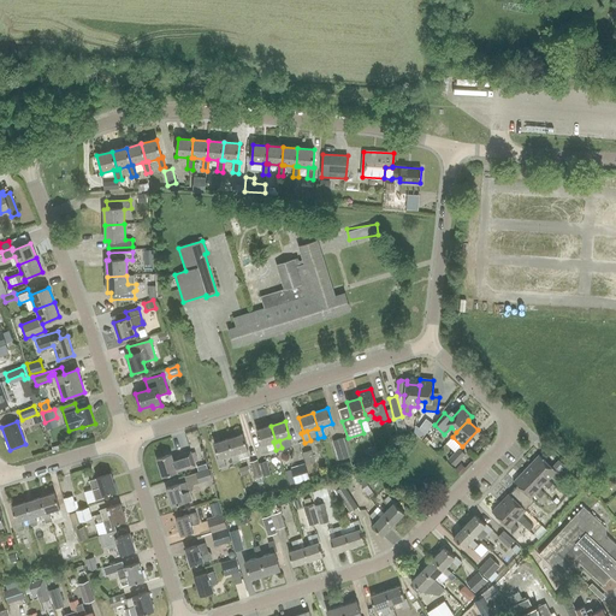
[(276,442),(271,426),(256,431),(261,446),(259,446),(262,456),(268,455),(265,444),(273,442),(276,442)]
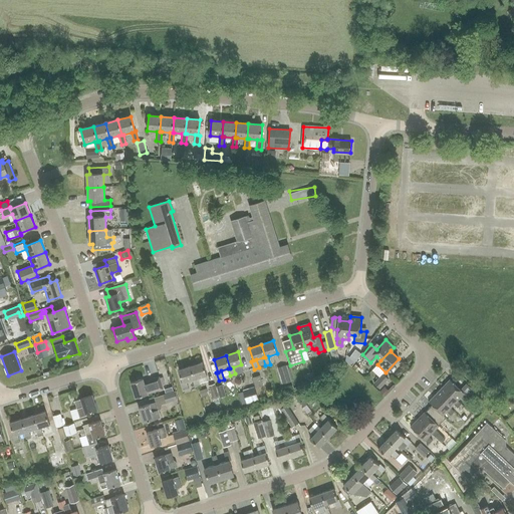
[(195,379),(192,380),(195,388),(200,387),(197,378),(207,375),(203,362),(191,366),(195,379)]
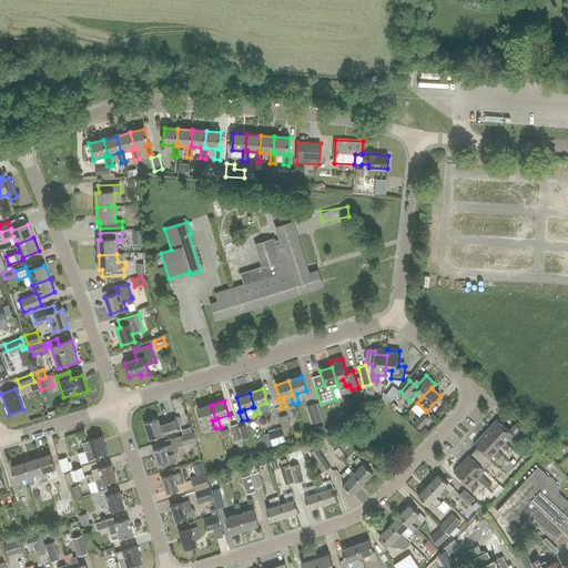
[(306,405),(312,421),(321,417),(316,402),(306,405)]
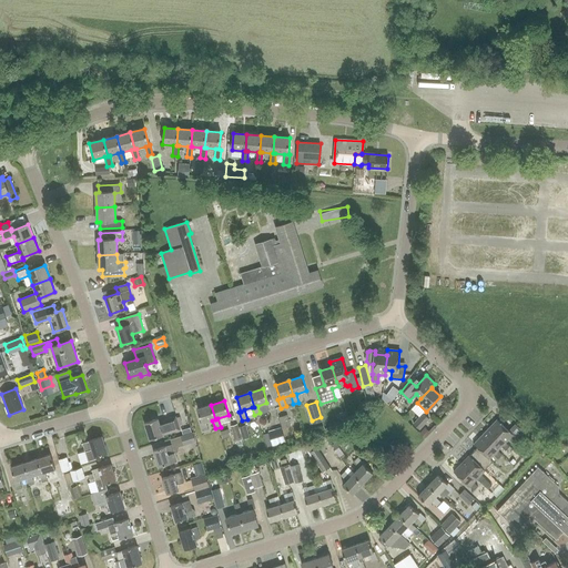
[(398,408),(392,403),(388,406),(395,412),(398,408)]
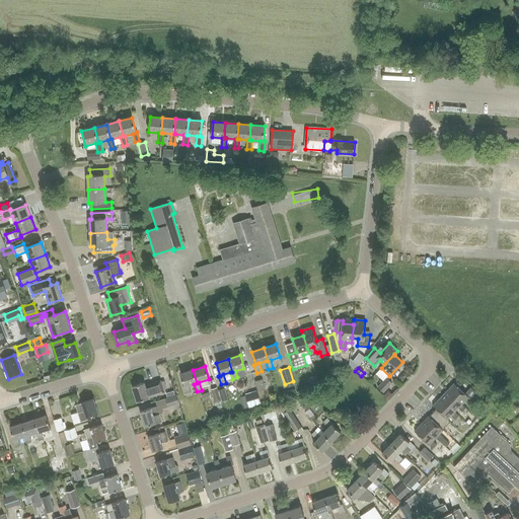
[(197,383),(193,370),(179,374),(184,387),(182,387),(186,395),(191,393),(188,386),(194,384),(197,383)]
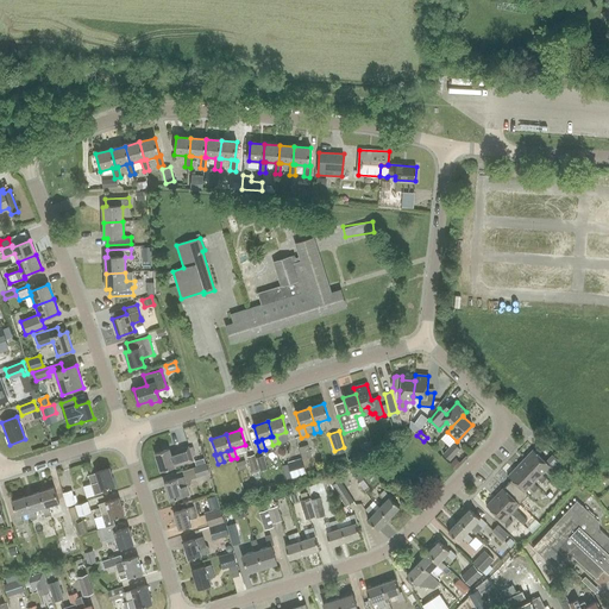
[(453,443),(443,454),(450,460),(460,450),(453,443)]
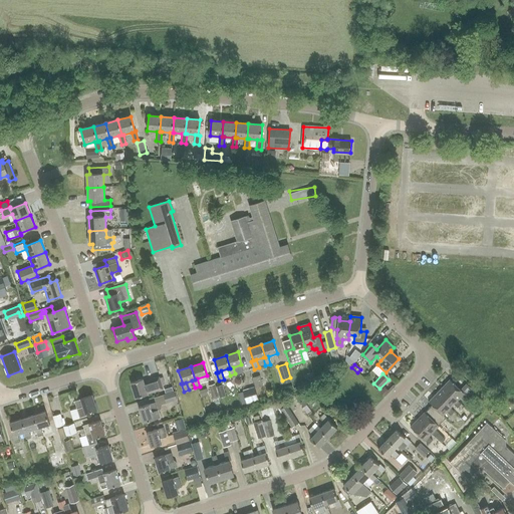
[(252,378),(256,389),(263,386),(259,375),(252,378)]
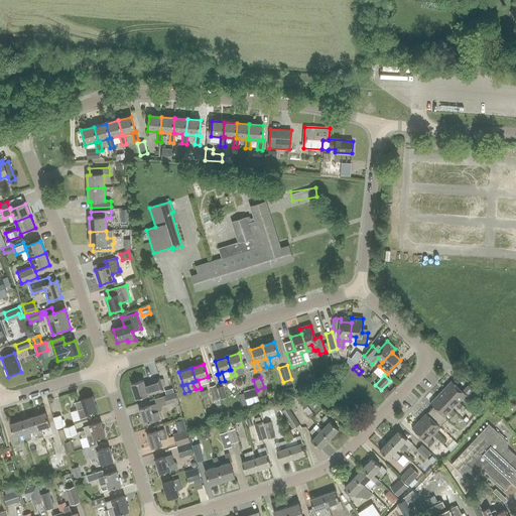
[(160,379),(150,382),(143,384),(143,381),(131,385),(135,399),(147,395),(163,390),(160,379)]
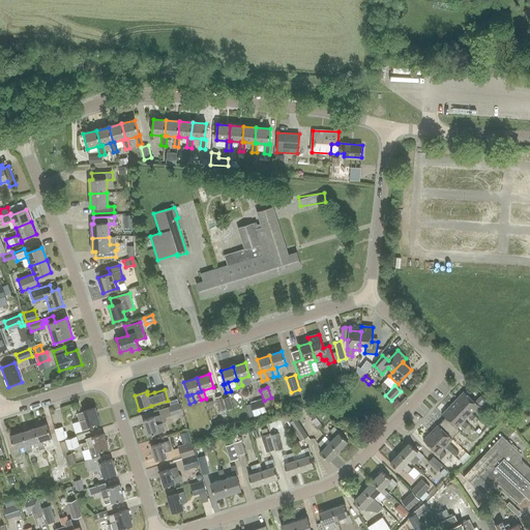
[(457,399),(471,412),(474,416),(475,417),(489,404),(480,396),(475,402),(464,391),(457,399)]
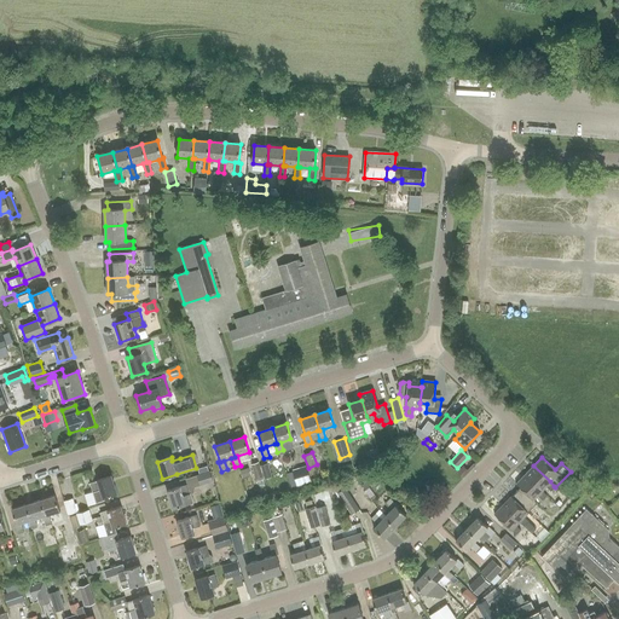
[(258,462),(250,464),(256,481),(258,481),(259,485),(265,482),(258,462)]
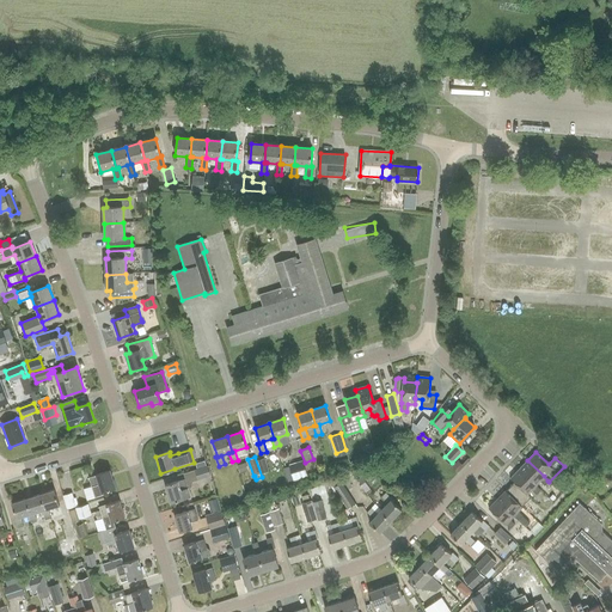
[(257,461),(261,473),(268,471),(264,459),(257,461)]
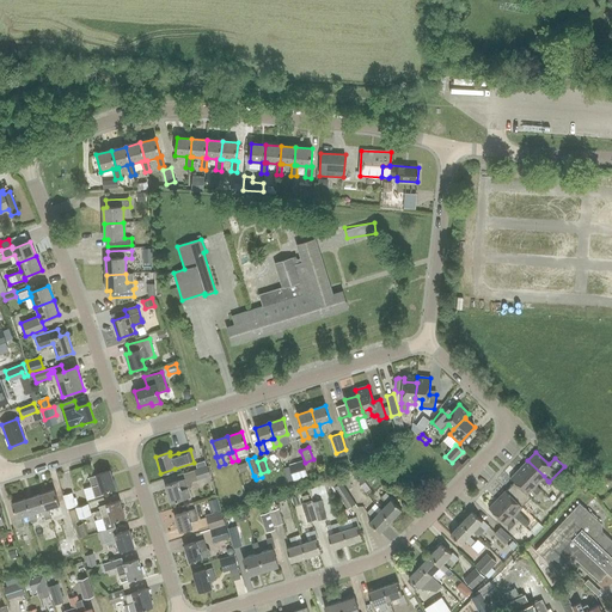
[(287,477),(288,483),(307,477),(303,460),(289,465),(292,475),(287,477)]
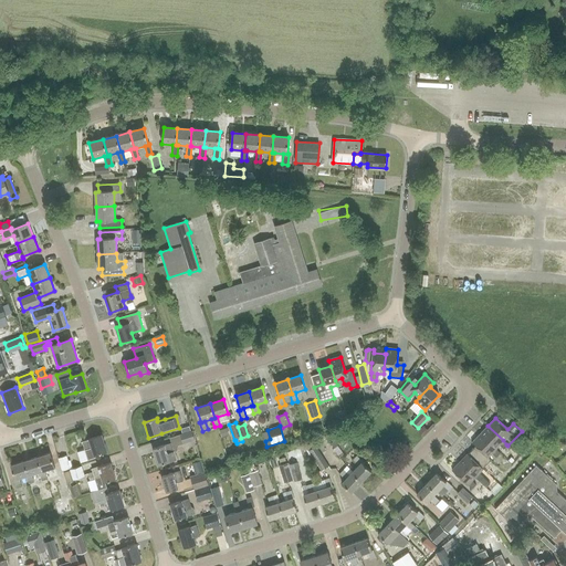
[(429,431),(423,426),(418,431),(423,437),(429,431)]
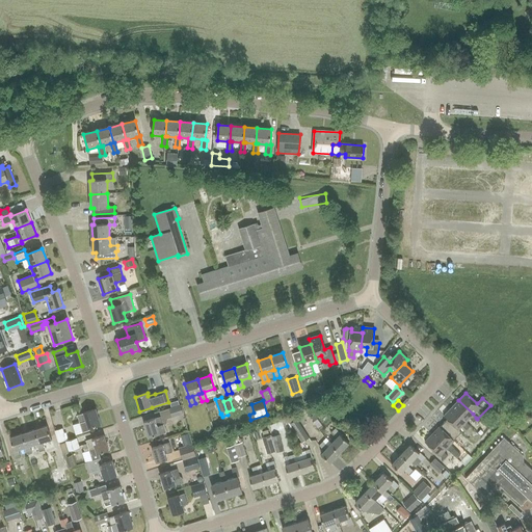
[(470,419),(473,422),(476,418),(473,414),(458,400),(451,408),(466,423),(470,419)]
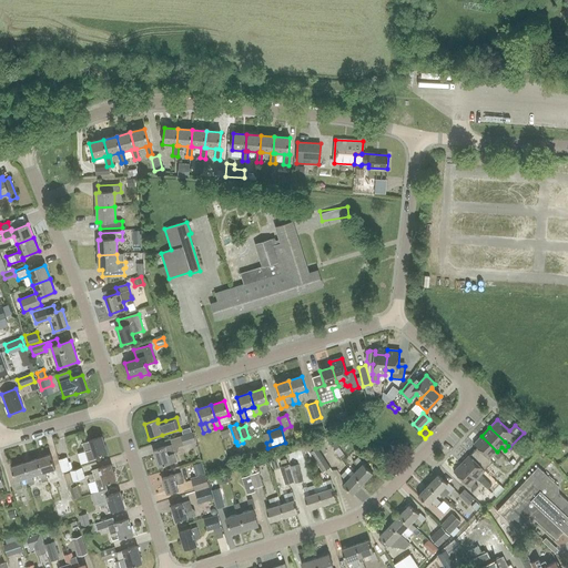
[(192,433),(181,436),(183,446),(195,442),(192,433)]
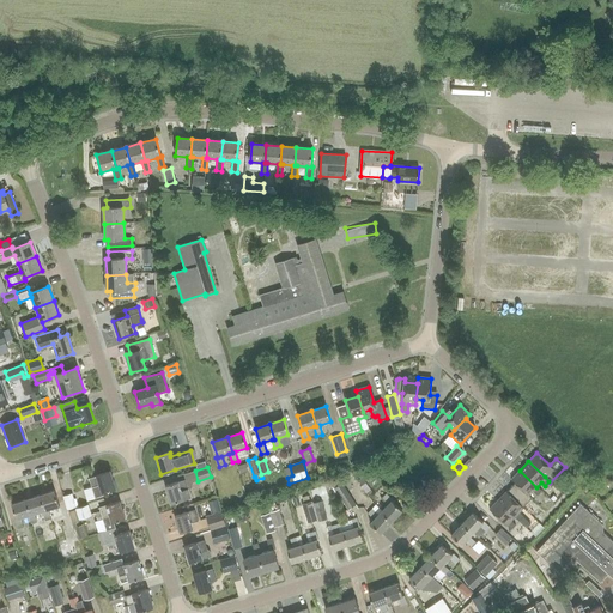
[(89,479),(96,499),(103,498),(102,493),(116,489),(110,471),(96,475),(97,477),(89,479)]
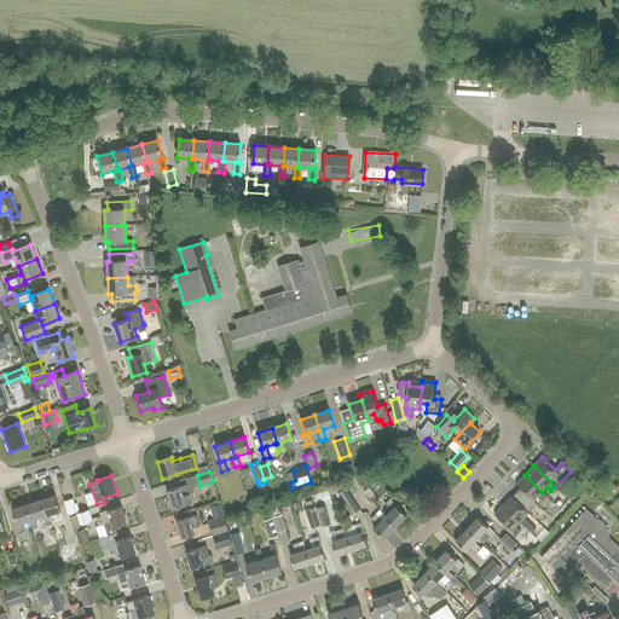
[(542,499),(545,495),(542,492),(525,475),(516,484),(520,489),(536,503),(537,503),(533,499),(537,496),(542,499)]
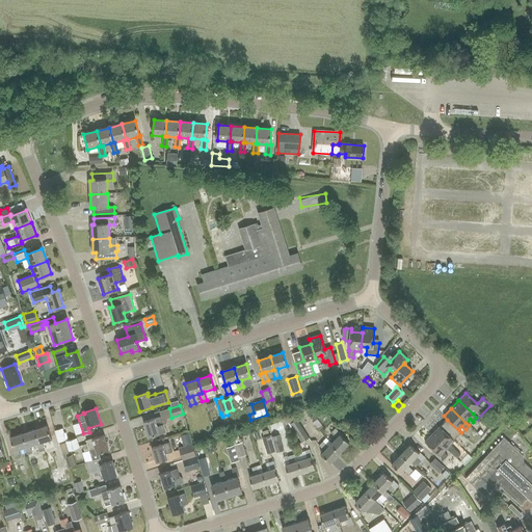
[(291,427),(302,443),(309,437),(292,414),(281,419),(286,430),(291,427)]
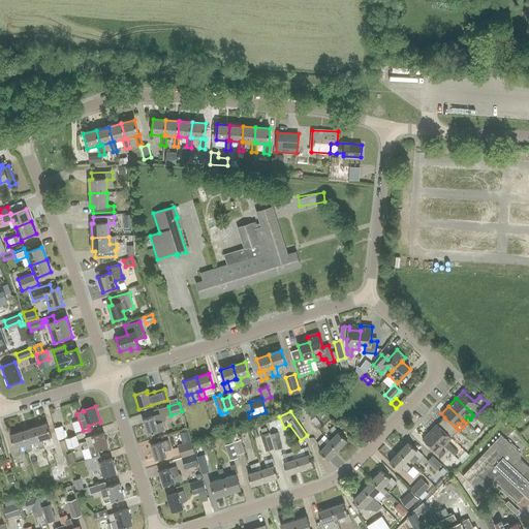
[(147,435),(159,432),(164,430),(160,414),(154,416),(154,415),(142,419),(147,435)]
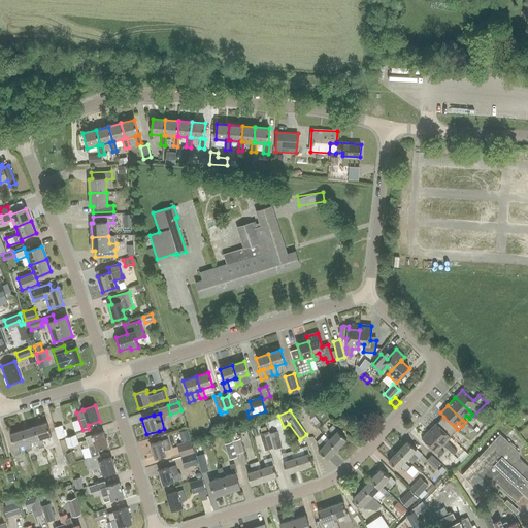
[(443,417),(436,424),(450,437),(457,429),(443,417)]
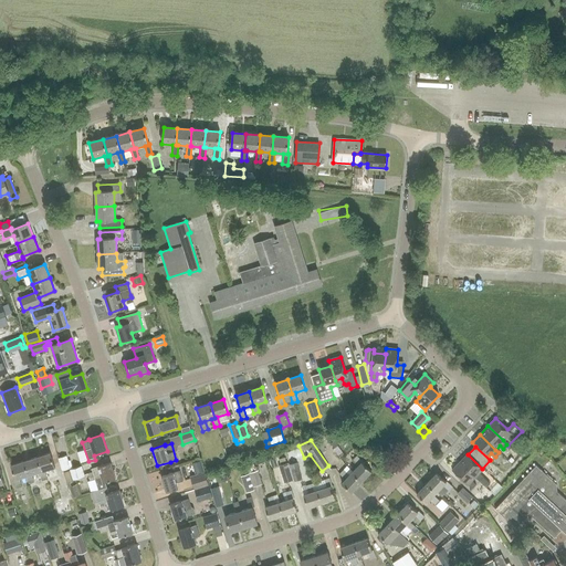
[(50,453),(37,457),(42,471),(39,472),(41,480),(46,479),(44,471),(55,468),(50,453)]
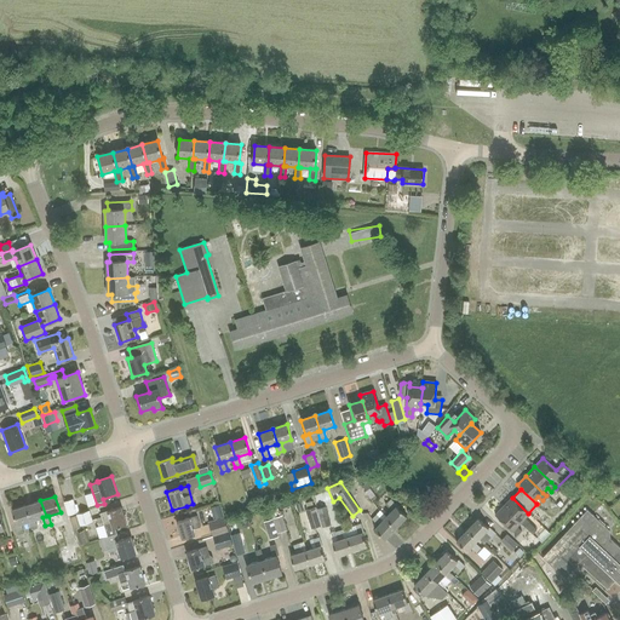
[(529,514),(528,514),(512,498),(511,497),(503,506),(520,523),(524,528),(529,523),(524,518),(529,514)]
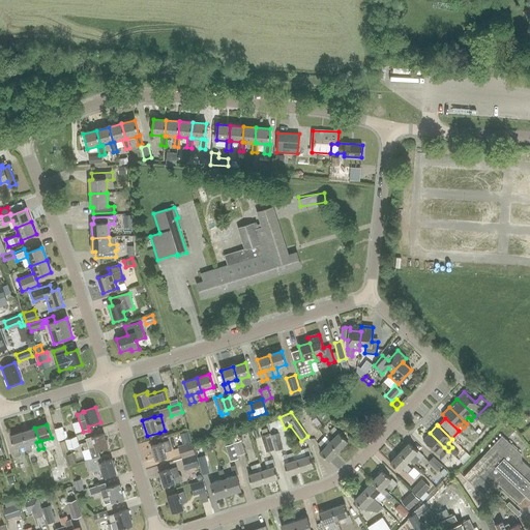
[(55,430),(58,441),(66,439),(62,427),(55,430)]
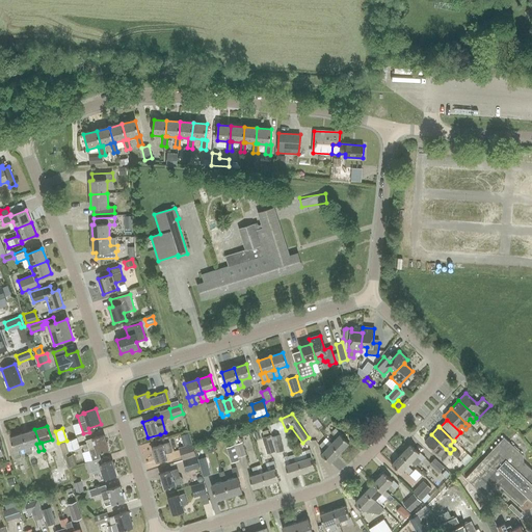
[(331,444),(340,452),(349,443),(340,434),(341,433),(336,428),(331,432),(337,437),(331,444)]
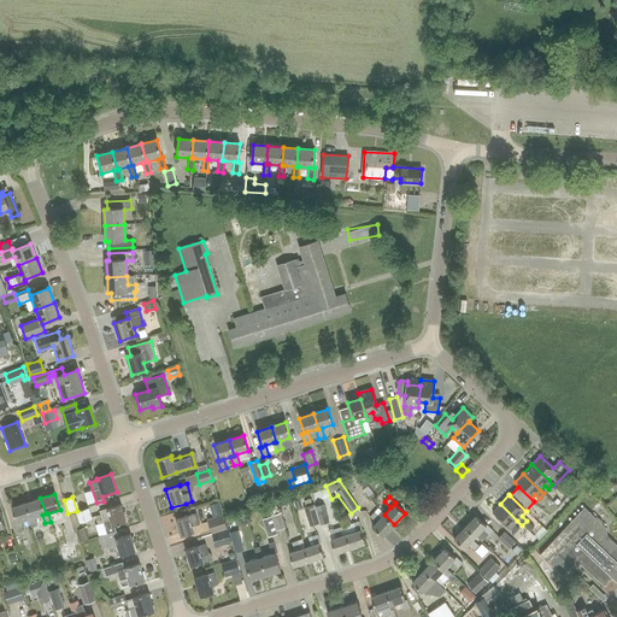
[(40,498),(27,503),(31,518),(28,519),(31,528),(37,526),(34,517),(42,515),(46,513),(40,498)]
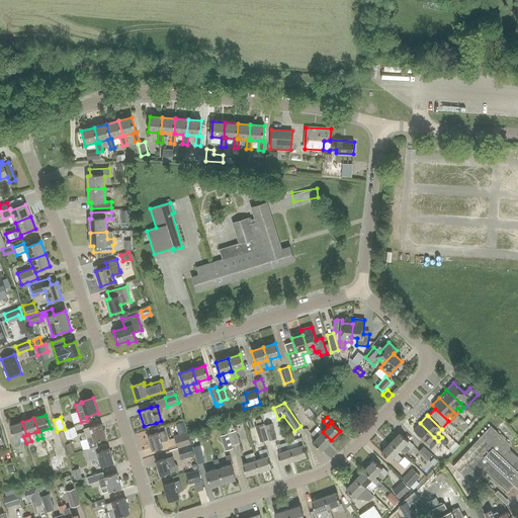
[(178,434),(187,432),(183,421),(175,424),(178,434)]
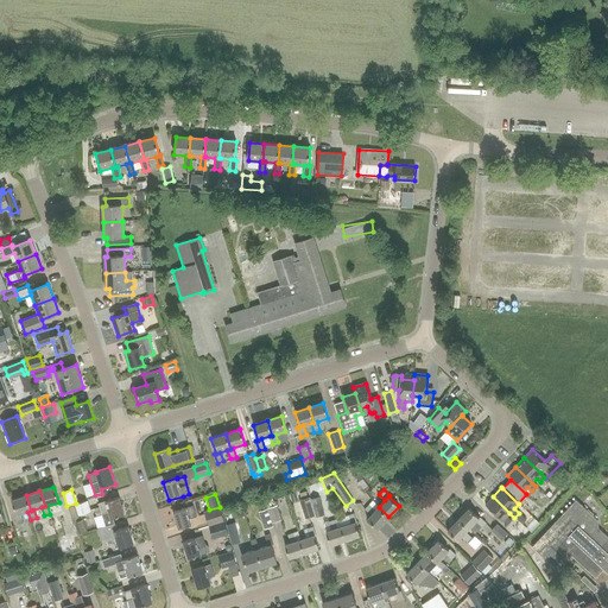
[(26,495),(11,500),(17,515),(14,515),(17,525),(23,523),(20,514),(27,512),(31,511),(26,495)]
